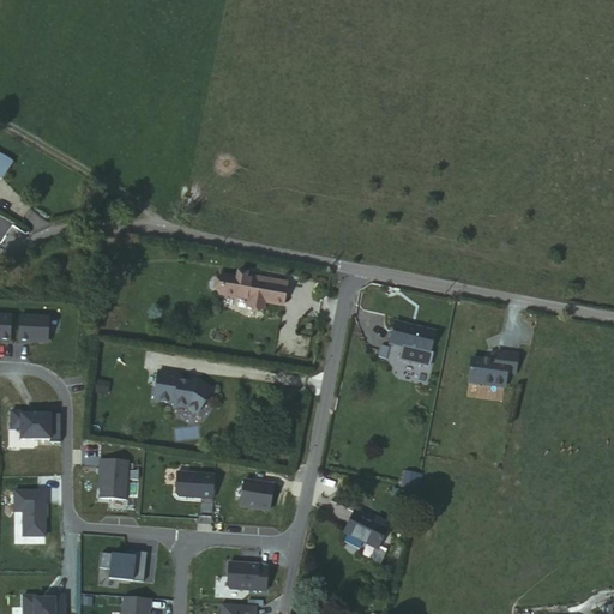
[(281,306),(284,284),(251,277),(250,281),(244,280),(245,274),(235,272),(234,278),(221,276),(217,294),(246,300),(245,307),(260,309),(262,302),(281,306)]
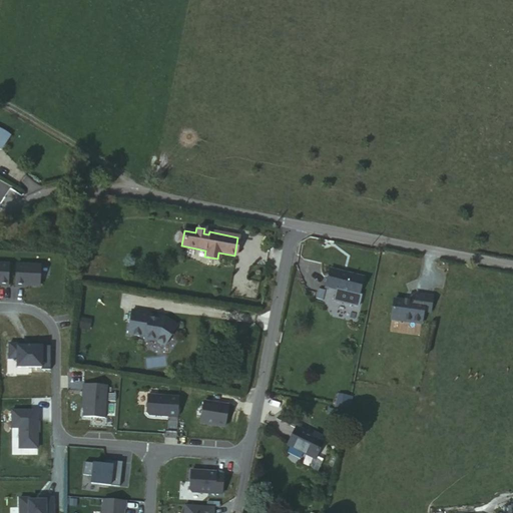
[(0,288),(10,289),(12,262),(0,261),(0,288)]
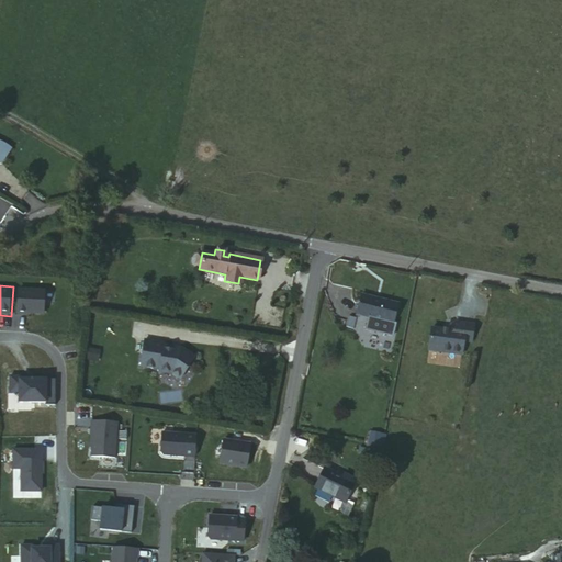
[(17,316),(42,318),(45,315),(46,308),(48,287),(18,285),(17,316)]
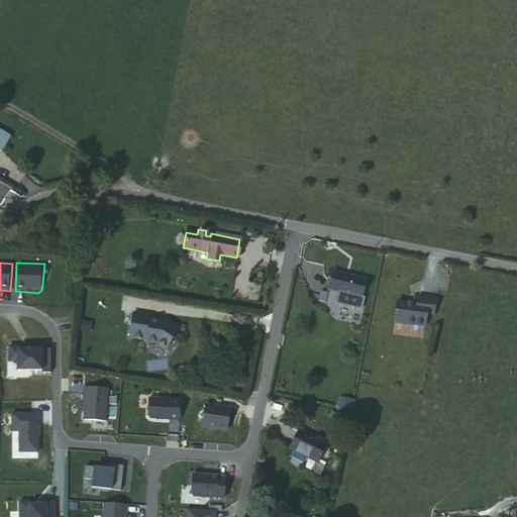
[(333,269),(332,270),(329,289),(359,295),(364,275),(333,269)]
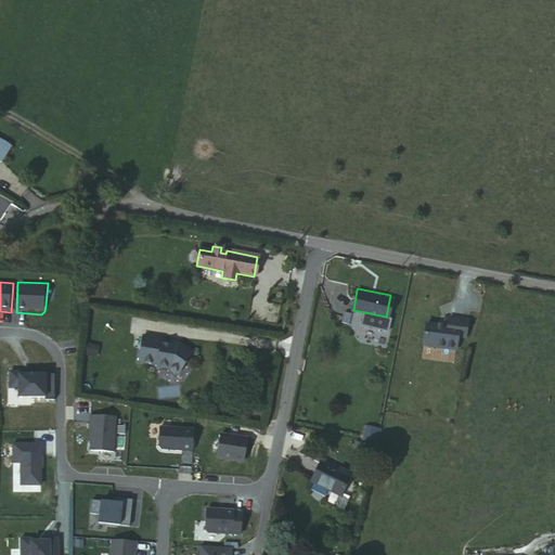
[(341,323),(348,324),(350,324),(352,312),(344,310),(341,323)]
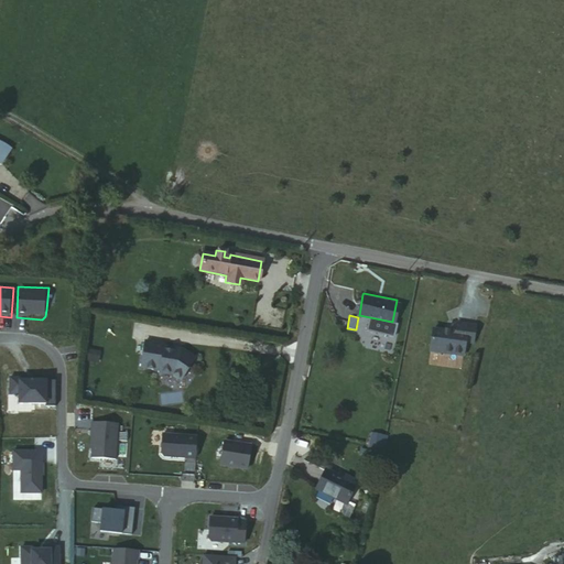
[(477,325),(458,322),(457,331),(452,329),(452,331),(435,327),(432,349),(445,351),(446,350),(454,351),(454,353),(464,355),(467,342),(474,343),(477,325)]
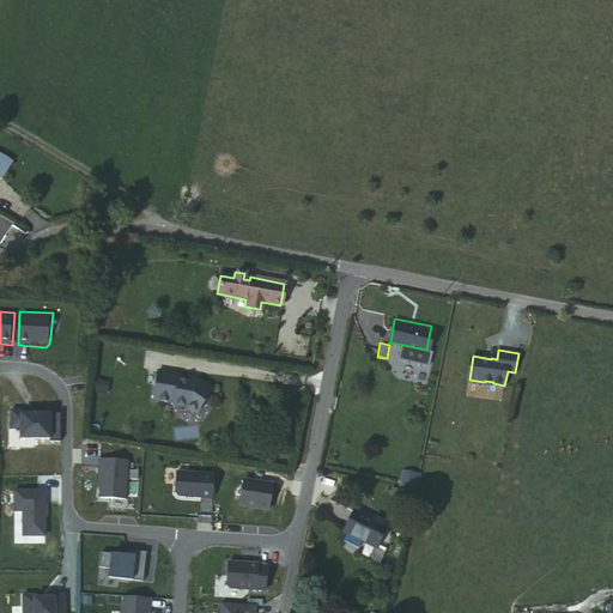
[(181,375),(159,371),(155,400),(176,404),(175,406),(189,408),(198,414),(214,389),(200,380),(192,378),(192,382),(180,380),(181,375)]
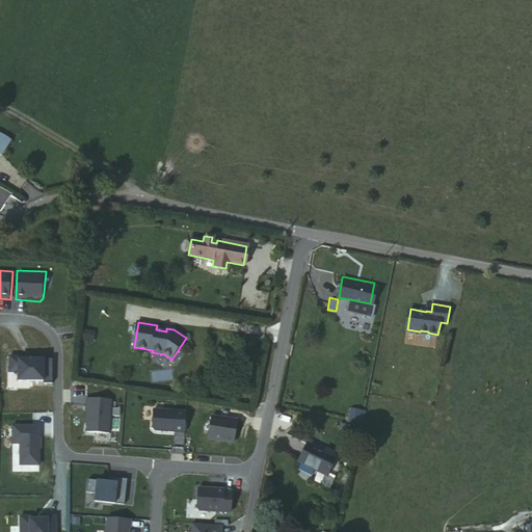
[(55,383),(55,367),(47,367),(47,358),(22,358),(22,356),(12,355),(12,371),(21,371),(21,380),(46,380),(46,383),(55,383)]
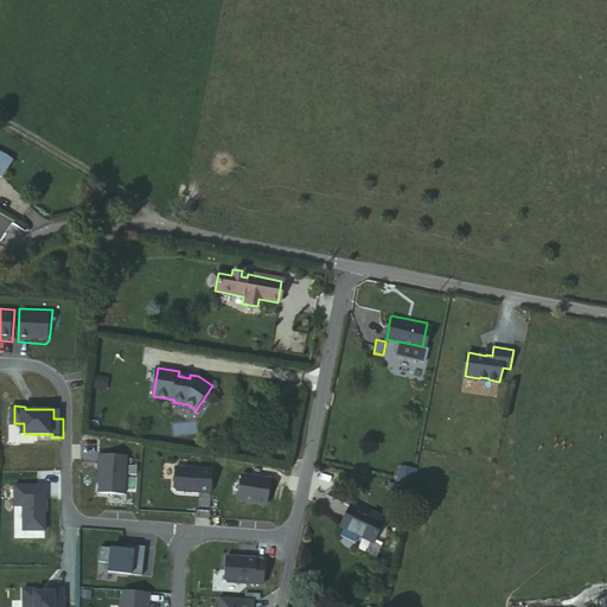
[(128,497),(131,457),(97,453),(95,494),(128,497)]
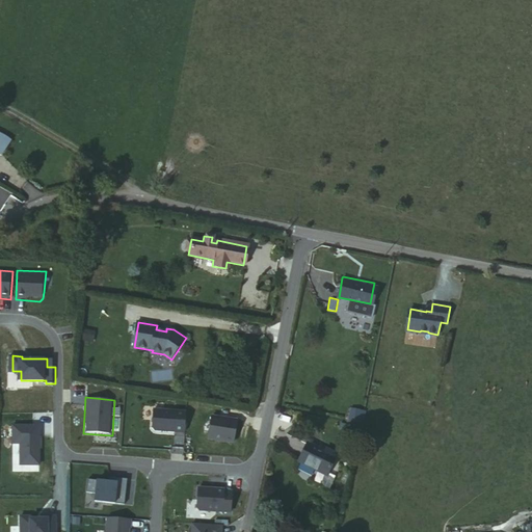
[(155,433),(185,434),(189,407),(150,405),(148,427),(155,433)]
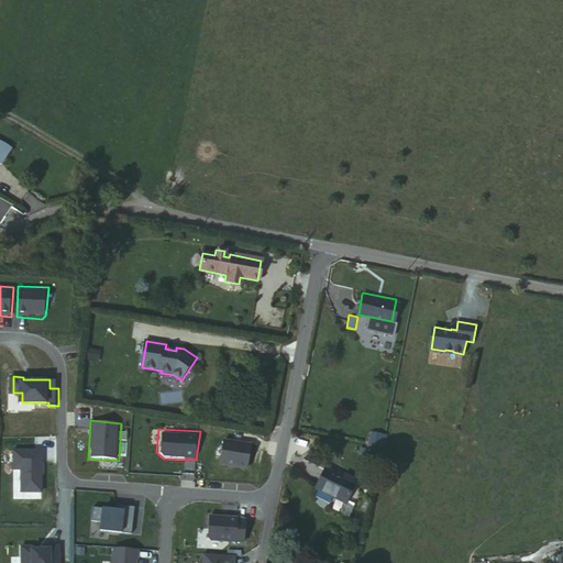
[(371,431),(368,446),(383,448),(385,433),(371,431)]
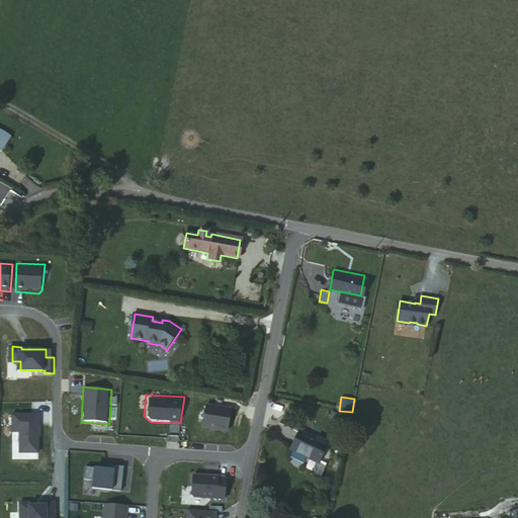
[(201,429),(227,433),(232,422),(233,407),(206,402),(201,429)]
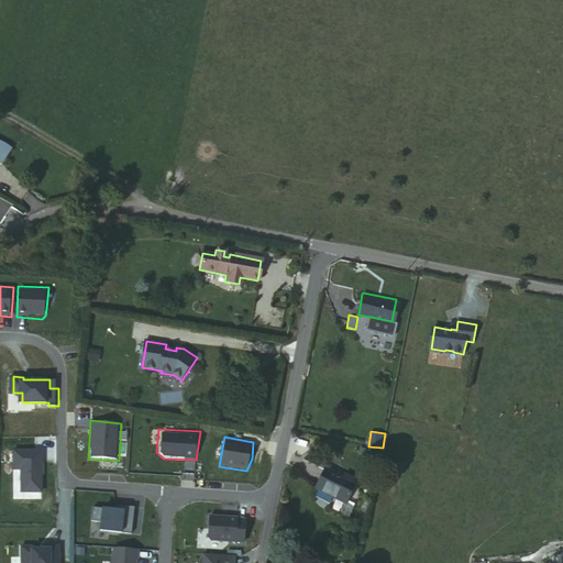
[(42,493),(43,452),(14,451),(14,470),(22,470),(22,493),(42,493)]
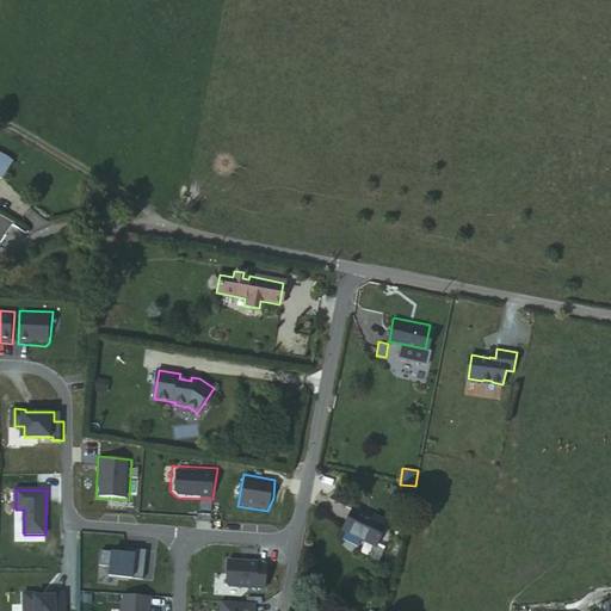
[(370,513),(349,504),(339,524),(372,541),(384,518),(371,511),(370,513)]
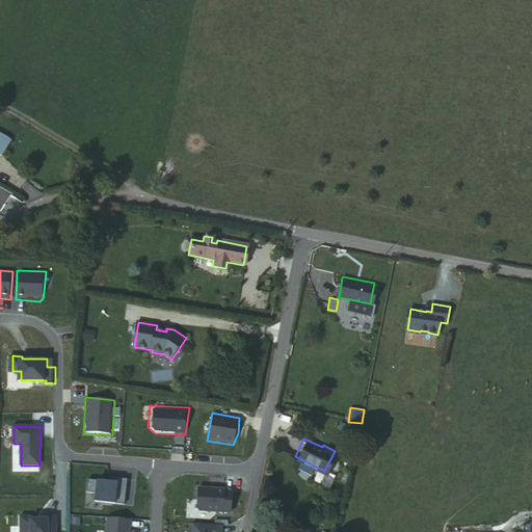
[(95,478),(84,478),(83,494),(94,495),(92,503),(126,507),(130,477),(117,475),(117,480),(95,478)]
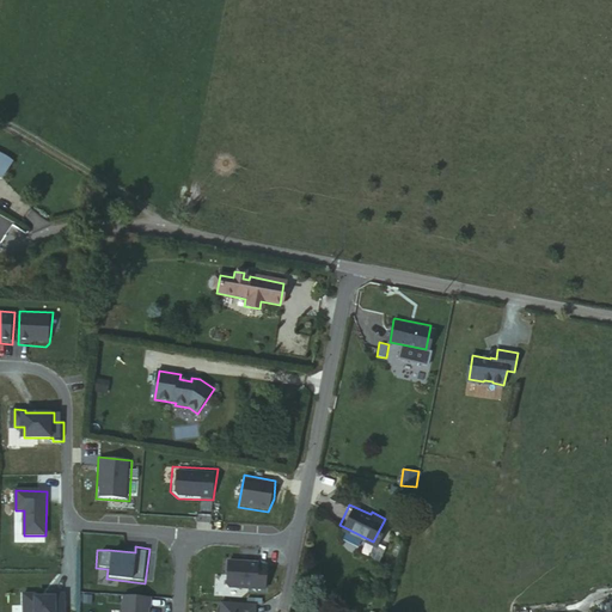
[(230,589),(267,593),(270,562),(263,563),(263,560),(226,556),(224,583),(230,589)]
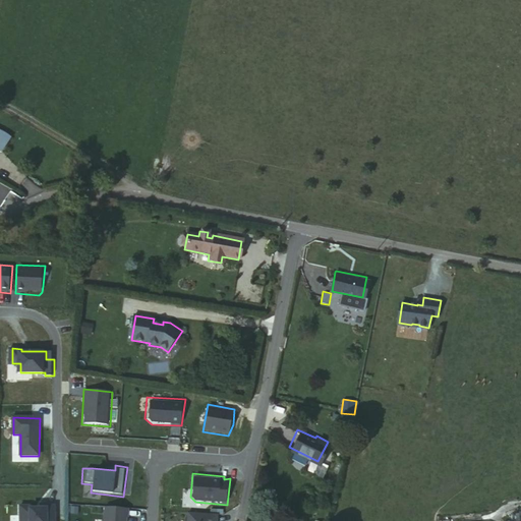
[(101,520),(129,520),(131,508),(103,505),(101,520)]
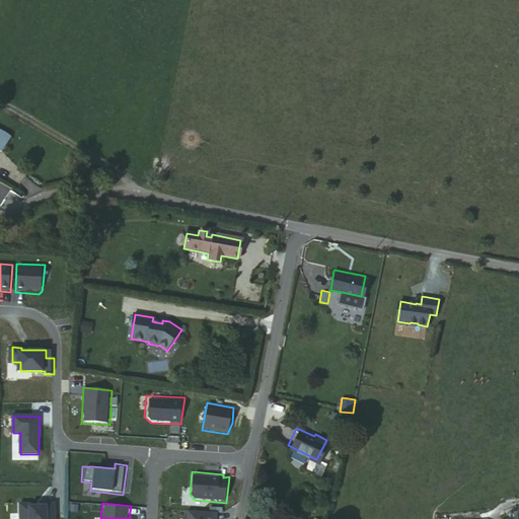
[(29,505),(19,505),(19,518),(55,518),(55,505),(46,505),(46,508),(40,508),(29,508),(29,505)]
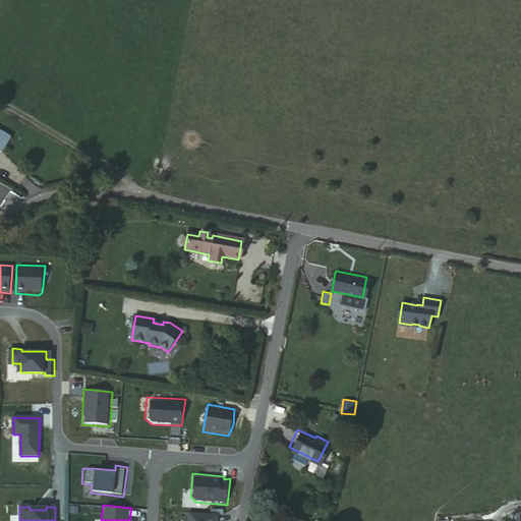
[(186,520),(218,520),(219,511),(187,509),(186,520)]
